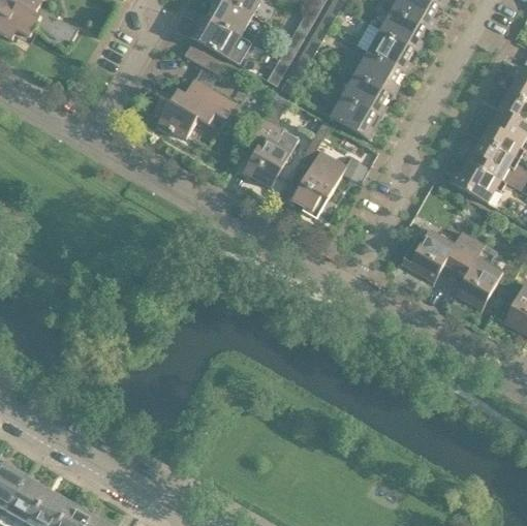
[(0,0),(0,31),(11,39),(13,35),(31,44),(38,33),(68,50),(80,29),(40,5),(43,0),(0,0)]
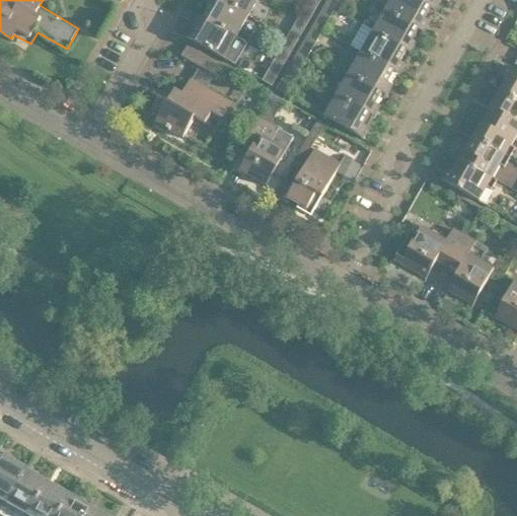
[(200,13),(200,14),(237,35),(249,13),(225,0),(207,0),(206,2),(211,5),(204,16),(200,13)]
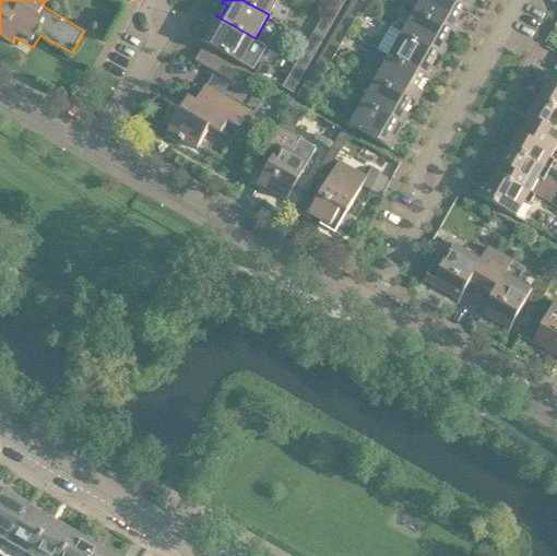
[(243,0),(269,14),(276,0),(243,0)]
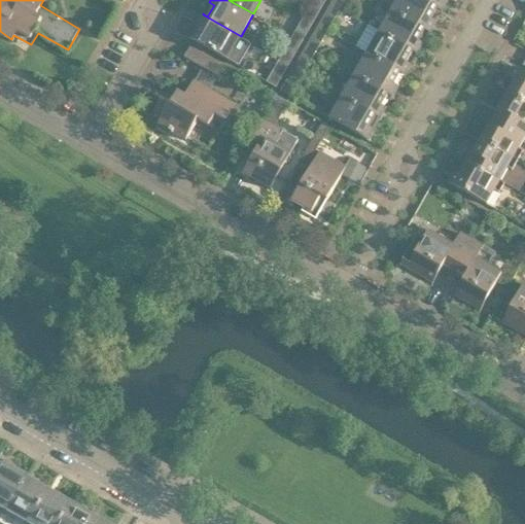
[(312,0),(305,14),(314,21),(325,0),(312,0)]
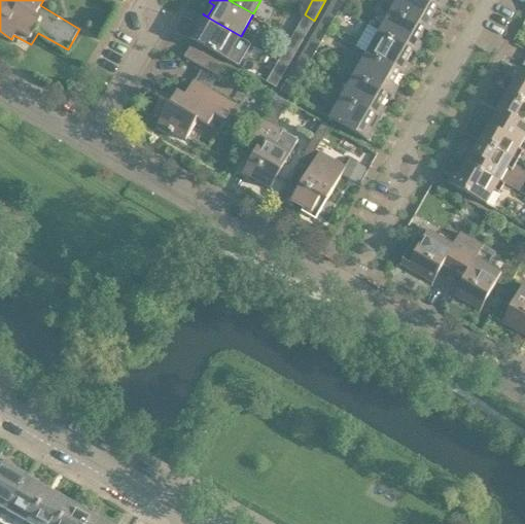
[(441,9),(442,8),(426,0),(397,0),(392,9),(428,30),(435,20),(430,16),(436,6),(441,9)]
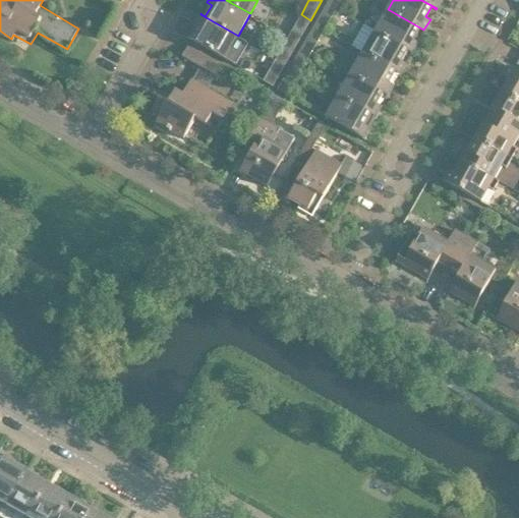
[(421,0),(437,8),(441,0),(421,0)]
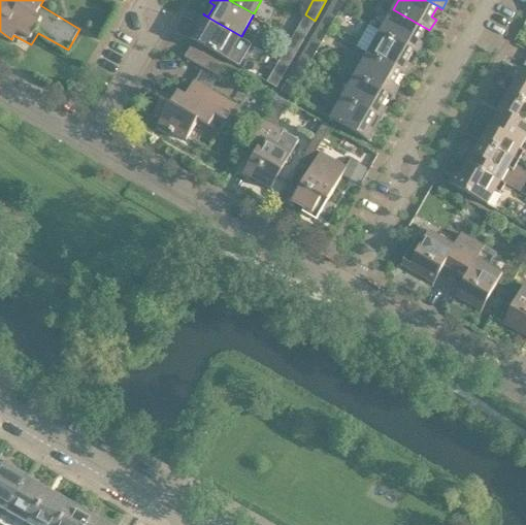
[(332,2),(320,24),(329,29),(341,7),(332,2)]
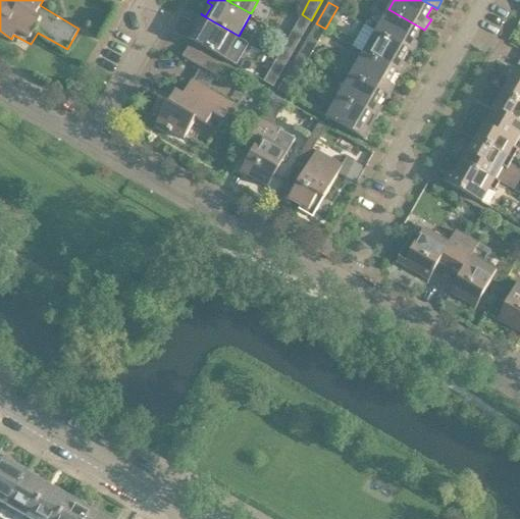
[(424,31),(424,30),(388,9),(376,30),(412,51),(419,40),(414,37),(420,28),(424,31)]
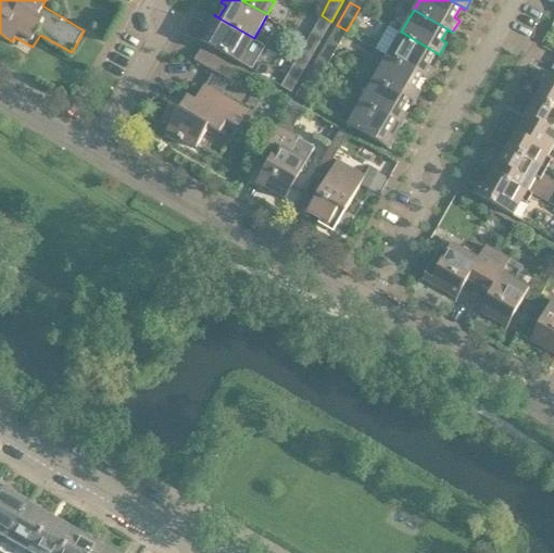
[(208,25),(213,28),(205,41),(251,66),(256,57),(254,55),(262,42),(254,38),(214,15),(208,25)]
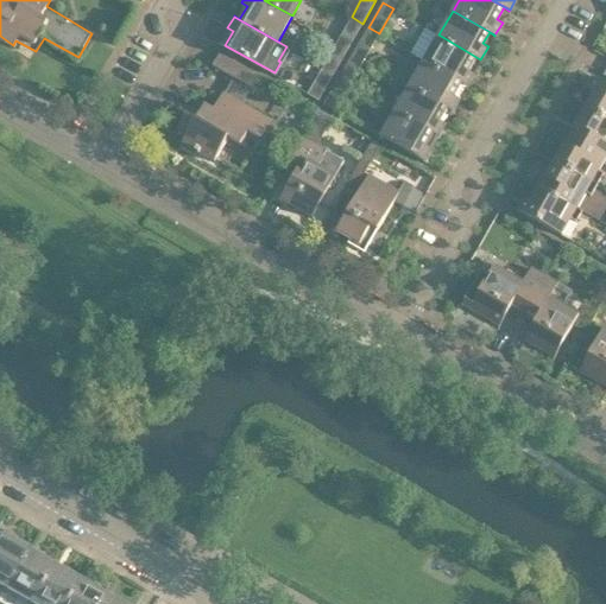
[(363,24),(352,17),(336,42),(348,49),(363,24)]
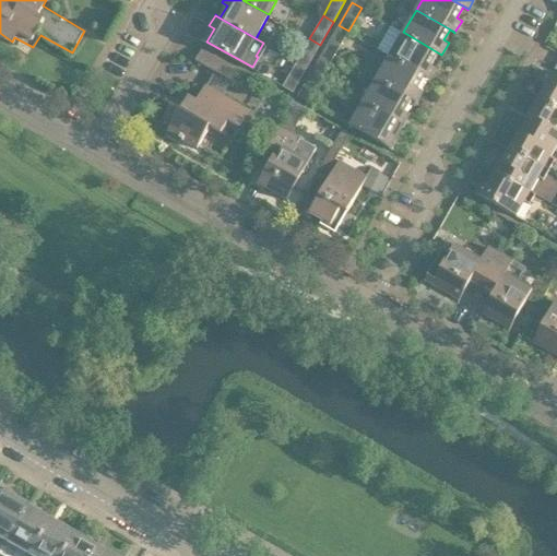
[(348,31),(339,25),(326,48),(335,54),(348,31)]
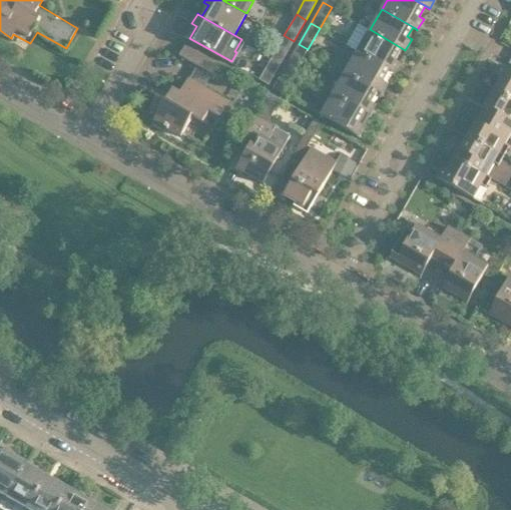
[(405,51),(405,50),(370,29),(359,23),(347,43),(359,50),(358,50),(394,71),(400,61),(395,58),(401,48),(405,51)]
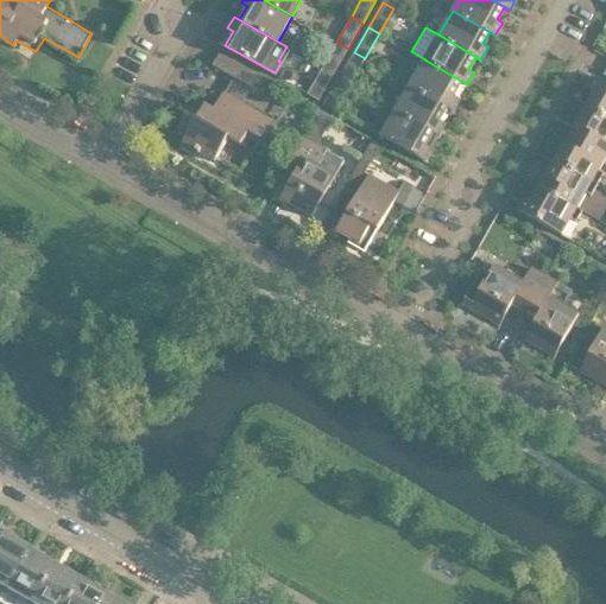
[(336,42),(322,68),(334,74),(348,49),(336,42)]
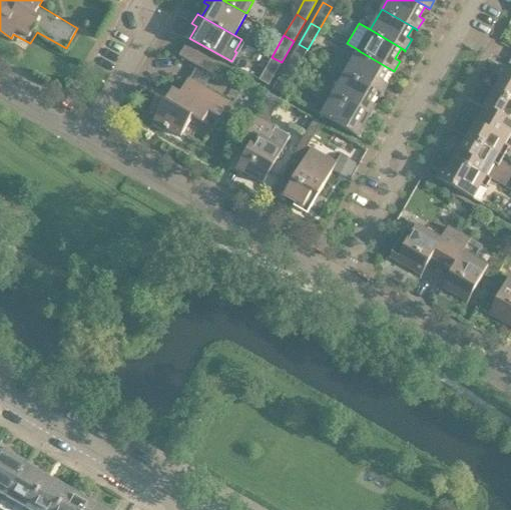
[(186,43),(179,54),(197,64),(189,78),(188,77),(179,92),(172,88),(165,100),(156,95),(147,111),(156,116),(153,120),(166,127),(165,128),(168,130),(169,128),(181,135),(193,115),(203,121),(209,109),(220,115),(229,100),(204,86),(212,73),(219,61),(186,43)]
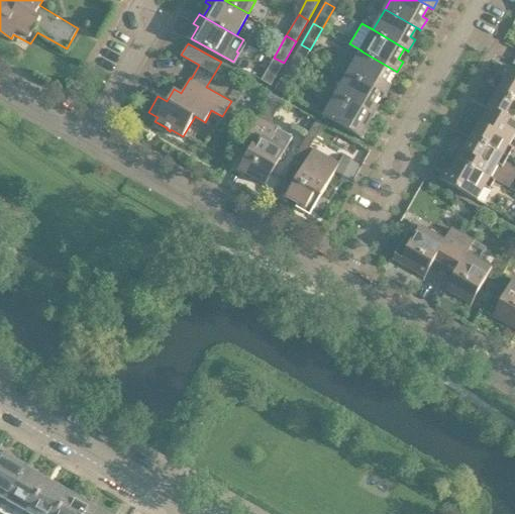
[(301,44),(288,66),(298,71),(310,49),(301,44)]
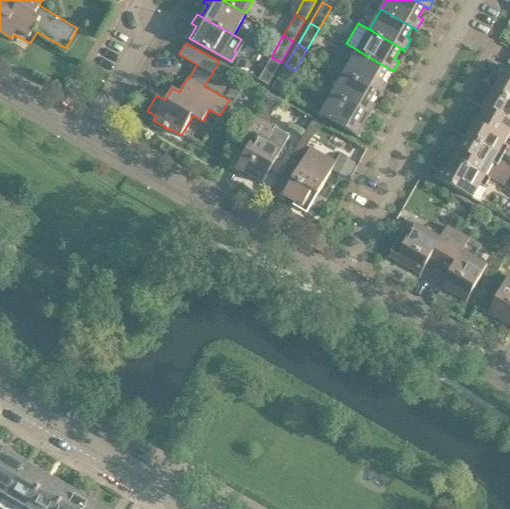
[(345,71),(381,92),(387,82),(382,79),(388,69),(392,72),(393,71),(357,50),(345,71)]
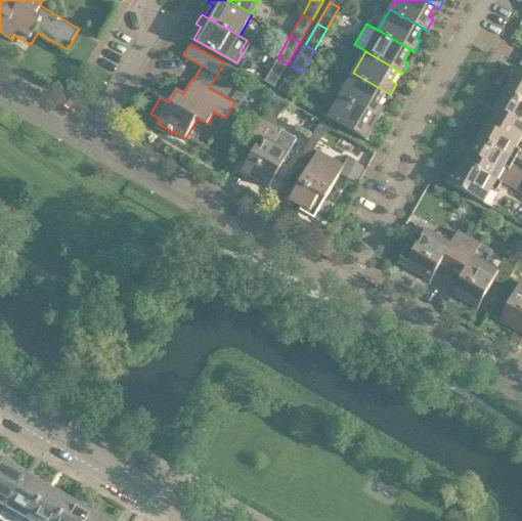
[(288,63),(277,58),(265,80),(274,85),(288,63)]
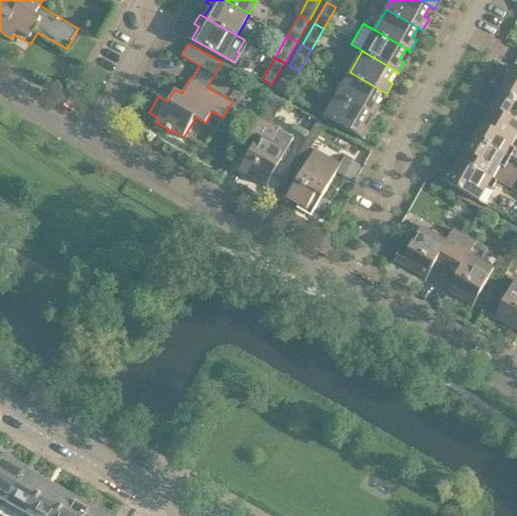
[(503,74),(507,76),(500,90),(516,100),(516,70),(507,65),(503,74)]
